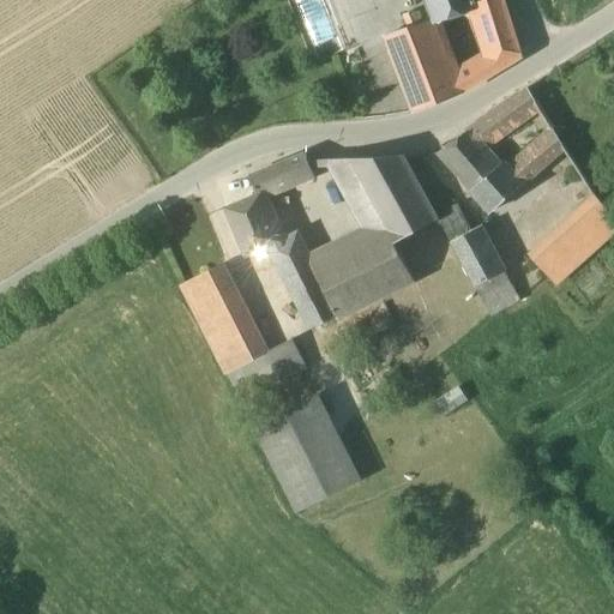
[(426,0),(434,19),(435,22),(475,8),(474,0),(426,0)]
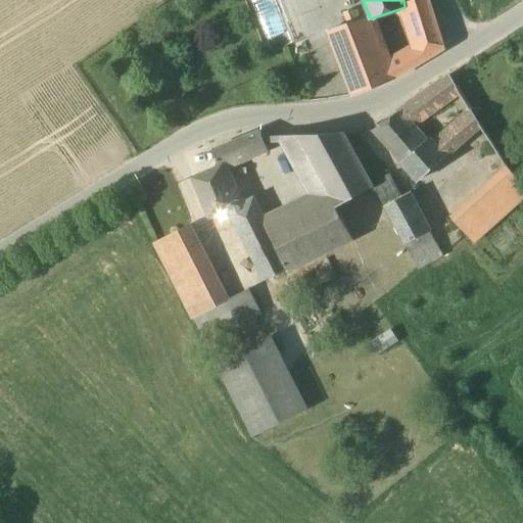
[(444,49),(429,0),(403,0),(405,7),(417,50),(420,64),(444,49)]
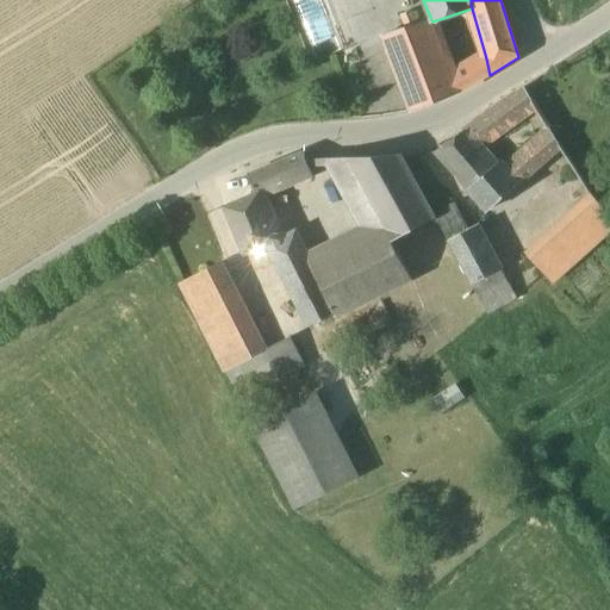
[(431,19),(383,37),(411,112),(460,93),(490,75),(486,58),(453,75),(433,22),(431,19)]
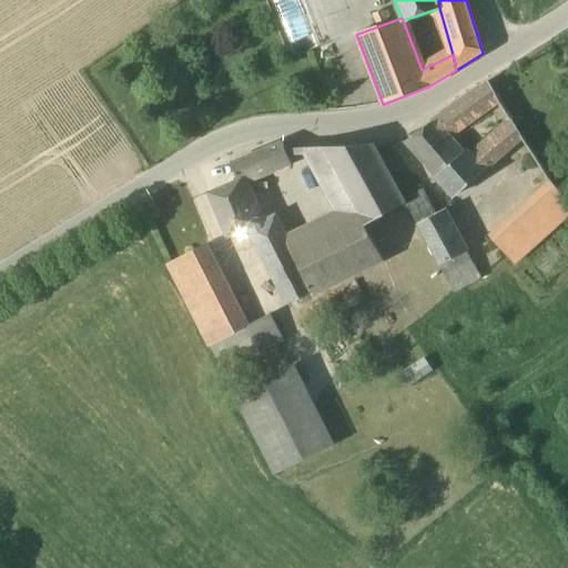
[(489,83),(458,105),(468,120),(498,99),(489,83)]
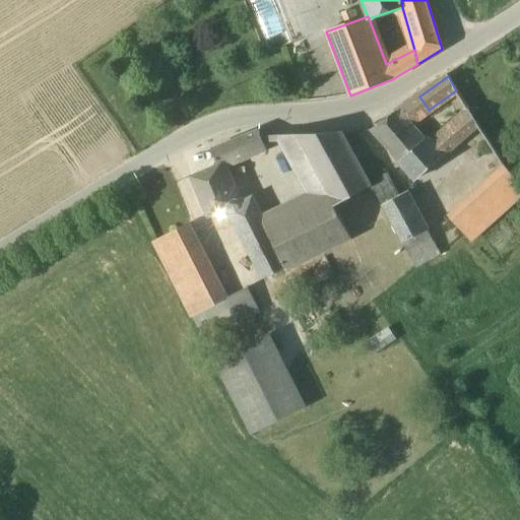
[(419,96),(405,106),(416,122),(429,110),(419,96)]
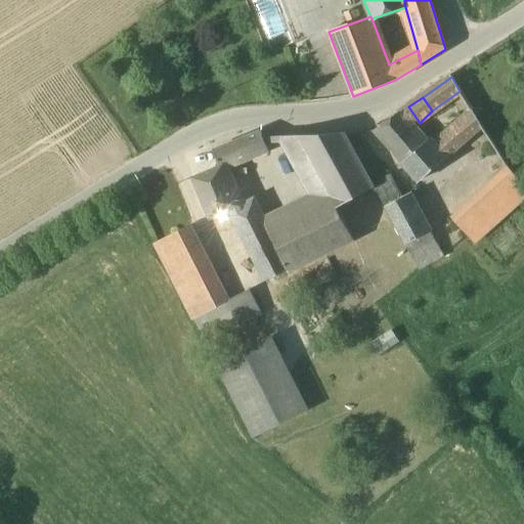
[(408,106),(374,131),(402,164),(425,142),(412,129),(420,123),(408,106)]
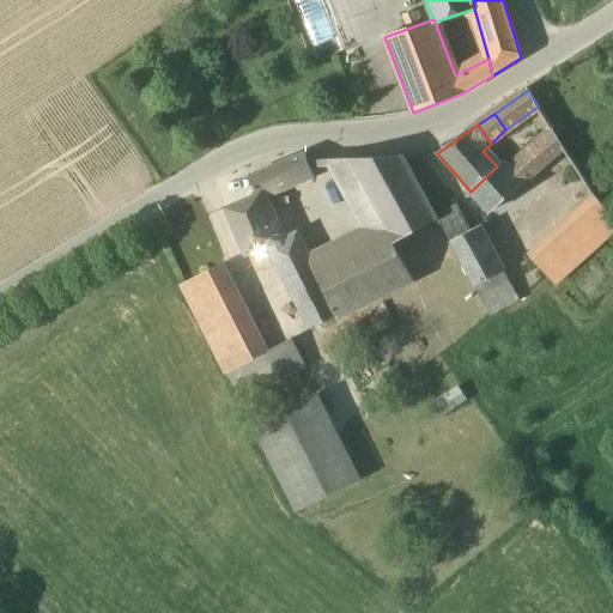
[(553,131),(509,169),(522,184),(564,149),(553,131)]
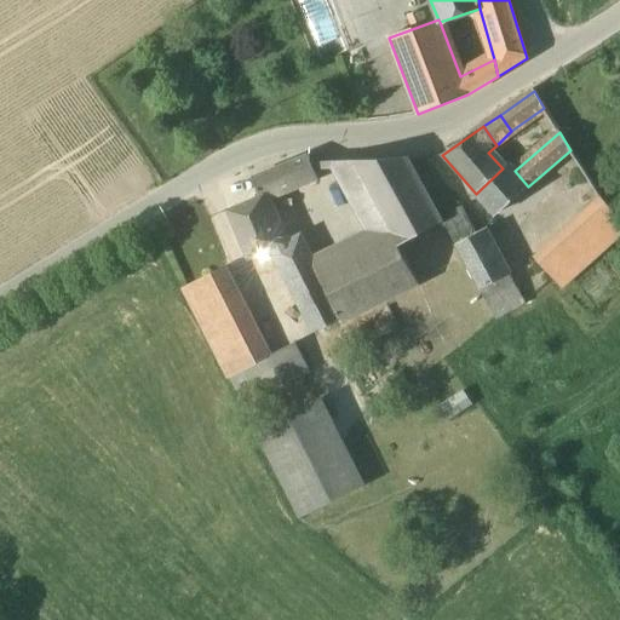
[(259,199),(228,211),(248,259),(259,254),(270,250),(279,269),(292,262),(283,241),(264,196),(316,176),(308,156),(252,179),(259,199)]
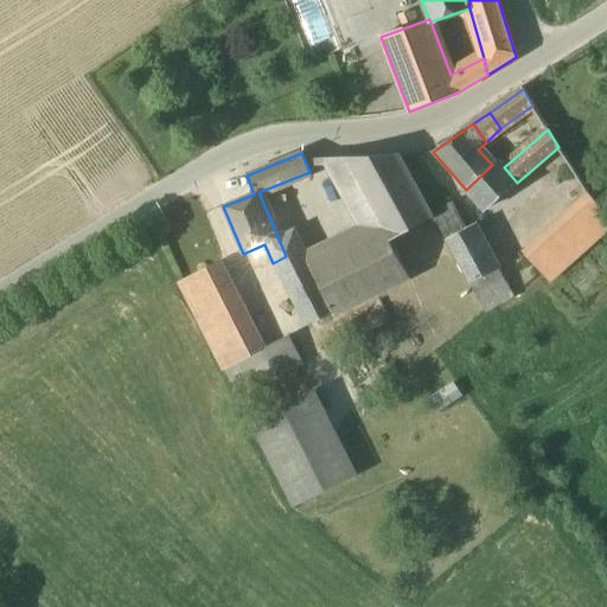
[(400,154),(325,159),(344,195),(359,186),(378,224),(381,223),(390,240),(433,218),(433,216),(400,154)]
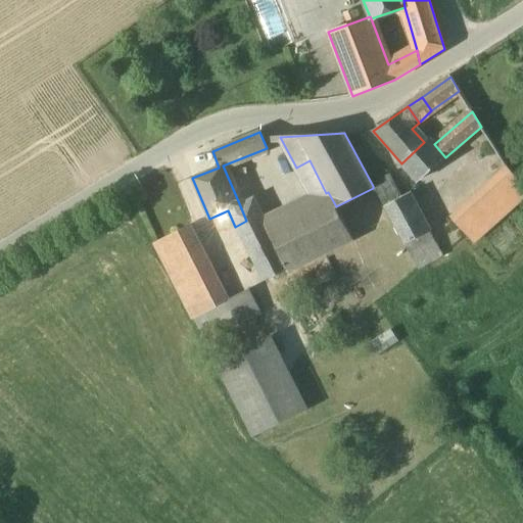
[(434,144),(428,138),(424,142),(401,163),(419,182),(444,158),(445,157),(434,144)]
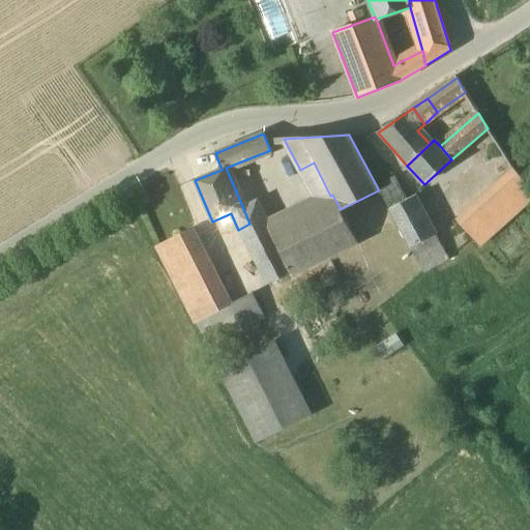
[(314,163),(300,170),(318,203),(330,196),(314,163)]
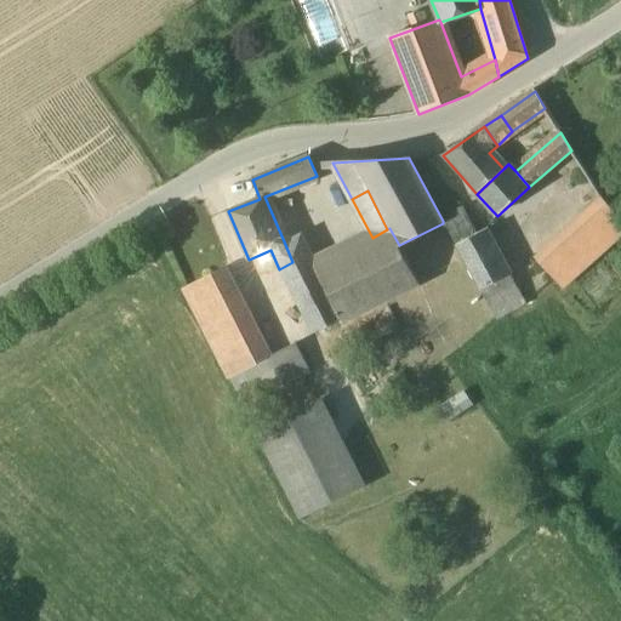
[(620,220),(603,200),(536,258),(562,289),(620,235),(620,220)]
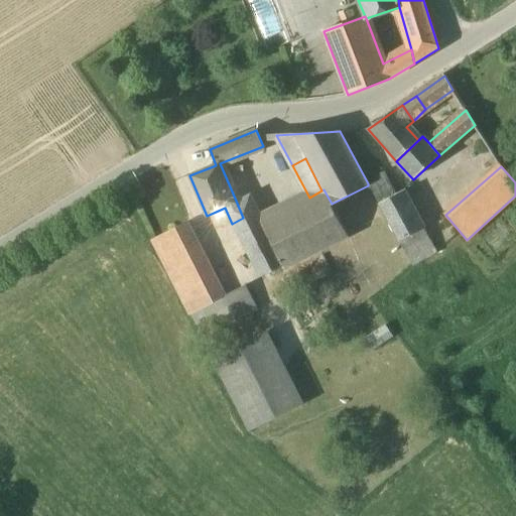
[(384,174),(368,183),(368,185),(379,205),(396,196),(384,174)]
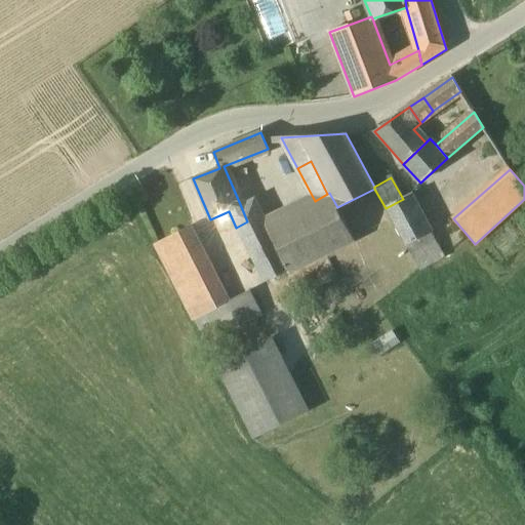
[(315,201),(266,227),(268,230),(267,231),(244,242),(265,282),(288,270),(290,274),(354,241),(337,207),(329,193),(327,194),(315,201)]
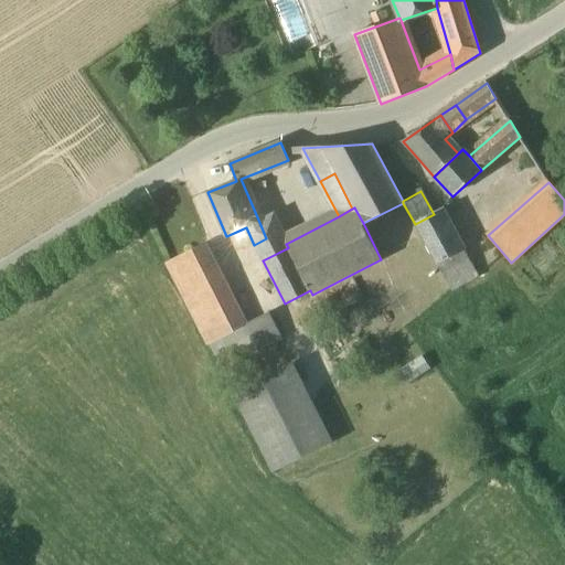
[(434,214),(415,224),(437,265),(464,249),(441,210),(434,214)]
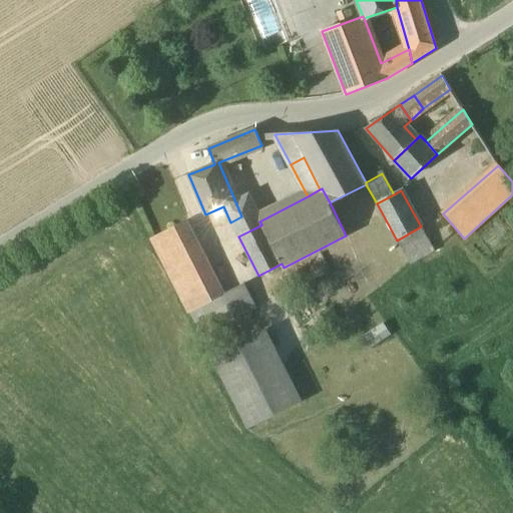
[(260,221),(247,193),(234,199),(241,216),(230,222),(238,236),(261,225),(260,221)]
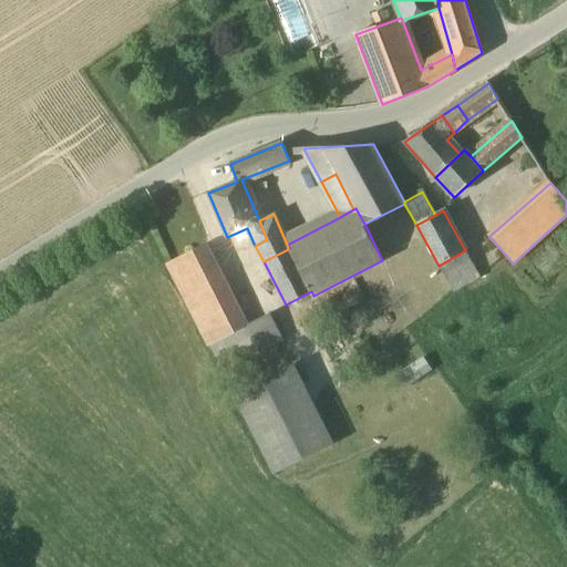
[(246,328),(205,245),(168,264),(209,347),(246,329),(246,328)]
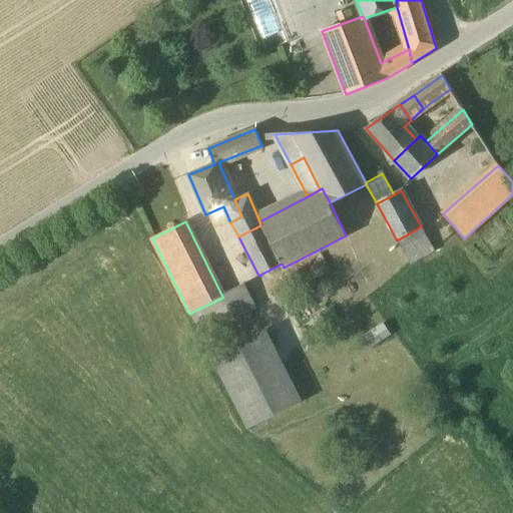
[(421,226),(397,240),(410,264),(434,250),(421,226)]
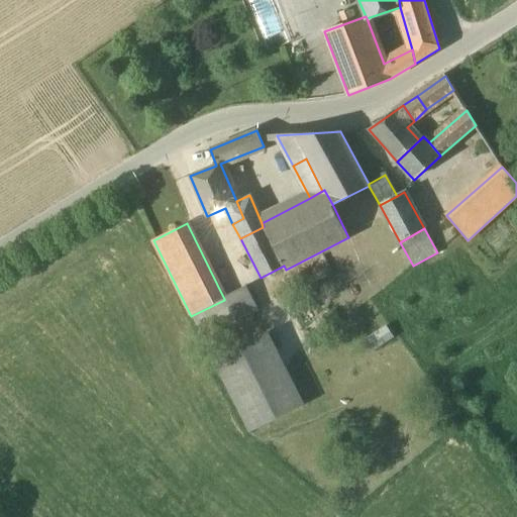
[(246,288),(224,299),(224,300),(231,315),(235,323),(259,311),(246,288)]
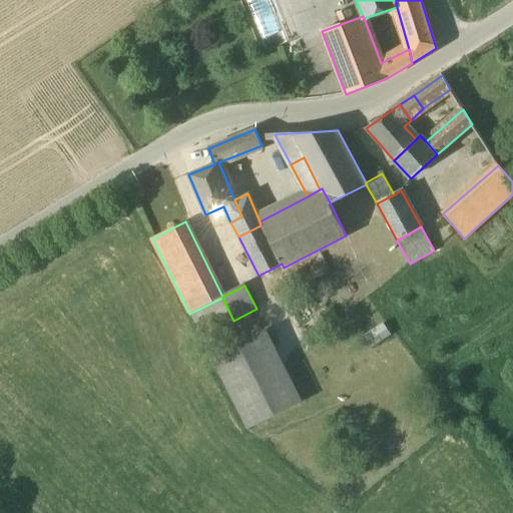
[(222,298),(189,314),(197,329),(229,313),(222,298)]
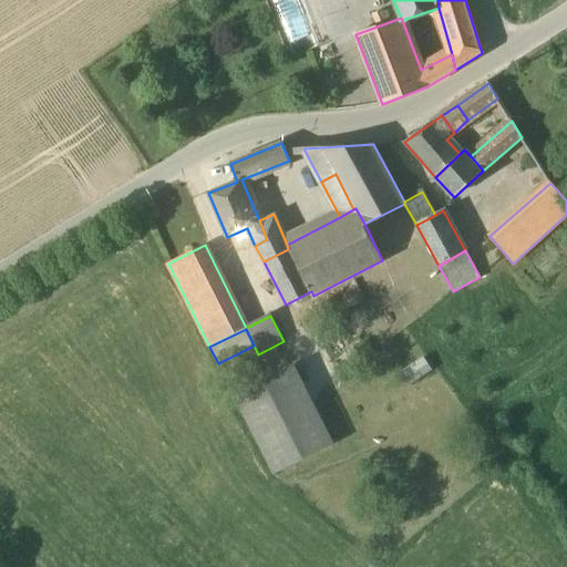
[(294,366),(234,395),(274,475),(333,445),(294,366)]
